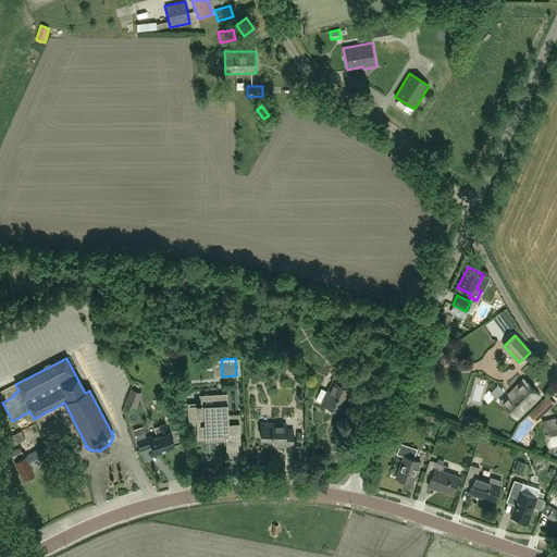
[(321,388),(316,400),(338,411),(344,401),(341,400),(343,397),(349,400),(362,372),(344,371),(337,384),(332,381),(326,392),(321,388)]
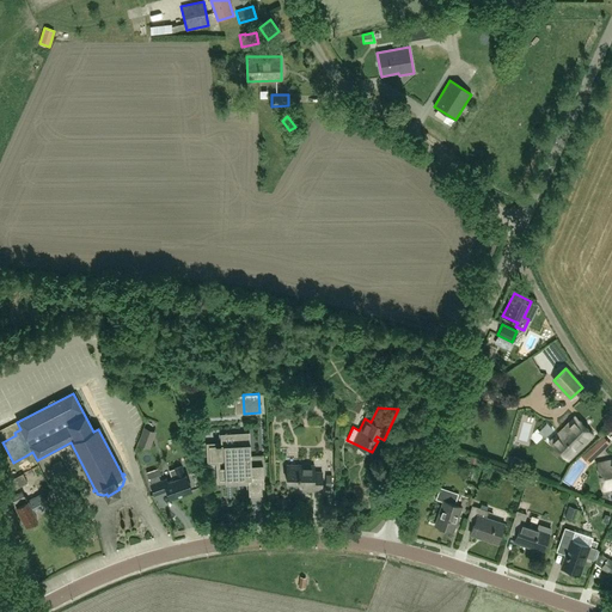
[(568,460),(593,434),(575,416),(550,441),(568,460)]
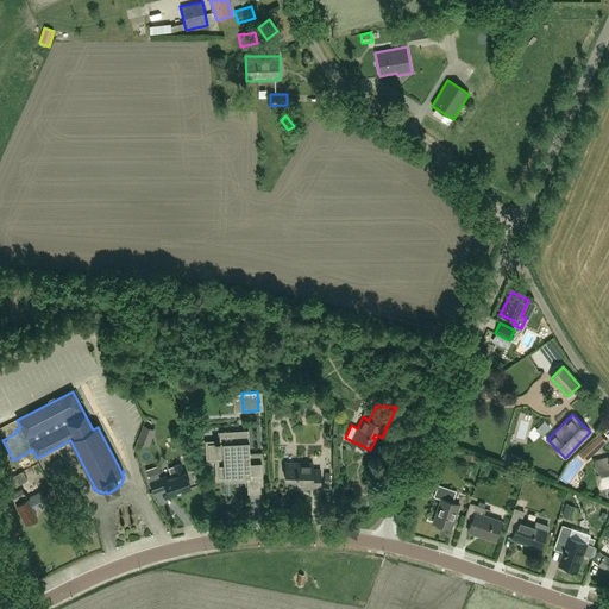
[(262,464),(250,464),(249,431),(233,432),(223,433),(223,444),(220,444),(220,443),(214,443),(214,444),(208,445),(209,459),(226,458),(226,466),(218,466),(219,478),(262,476),(262,464)]
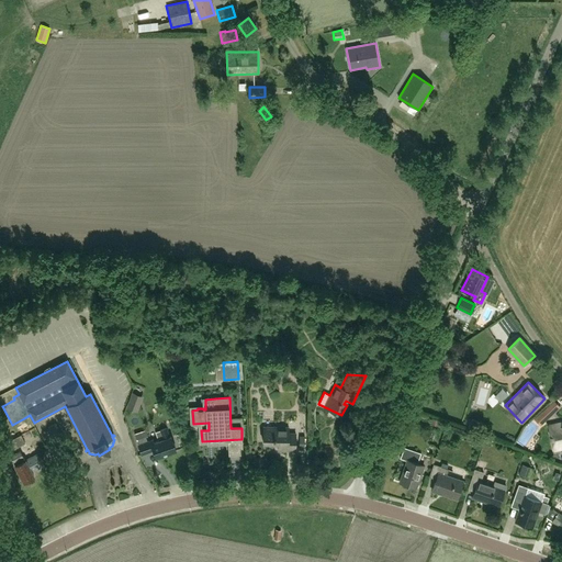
[(543,411),(550,417),(560,408),(553,402),(543,411)]
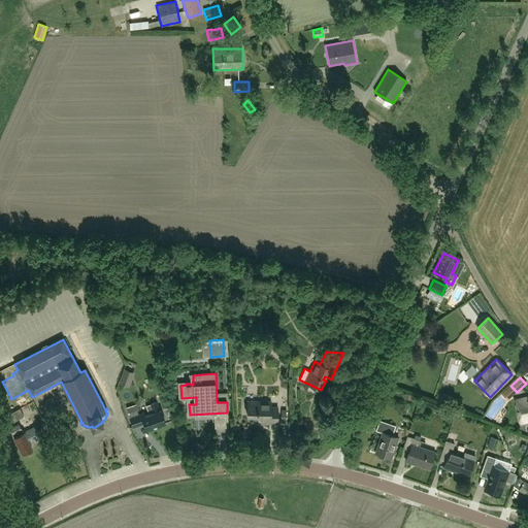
[(510,386),(504,391),(508,397),(516,392),(510,386)]
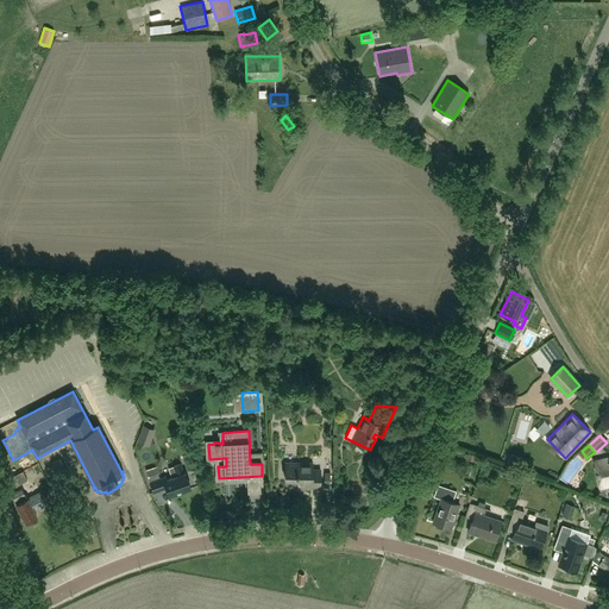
[(608,458),(594,462),(600,488),(608,485),(608,458)]
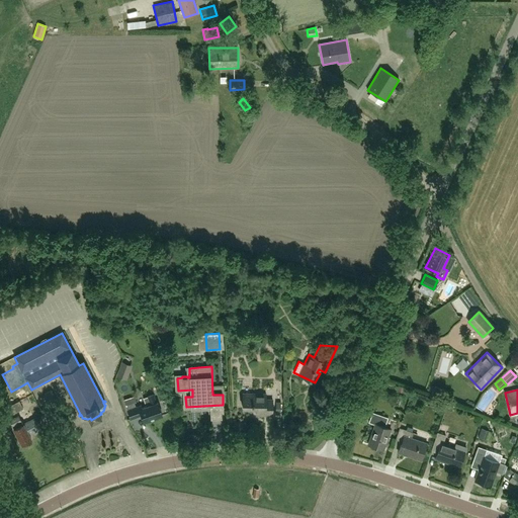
[(272,416),(272,400),(266,400),(266,394),(243,394),(243,409),(256,409),(256,416),(272,416)]
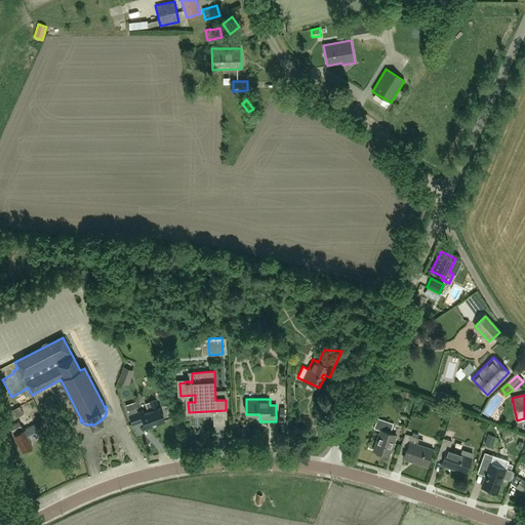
[(155,400),(146,404),(148,412),(144,413),(143,411),(137,412),(136,408),(137,407),(135,402),(126,406),(127,410),(128,410),(130,415),(129,415),(132,425),(143,420),(146,428),(164,421),(160,408),(158,409),(155,400)]
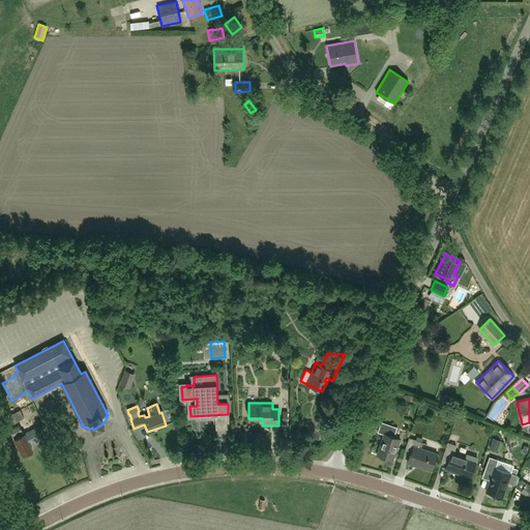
[(13,423),(24,418),(17,405),(6,411),(13,423)]
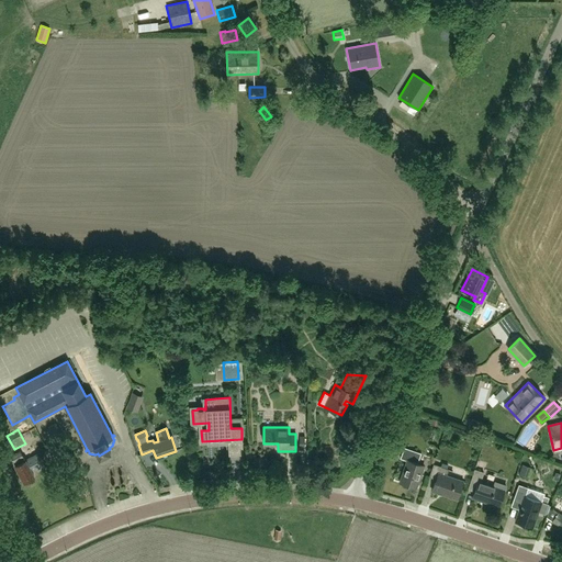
[(29,448),(40,444),(35,435),(25,439),(29,448)]
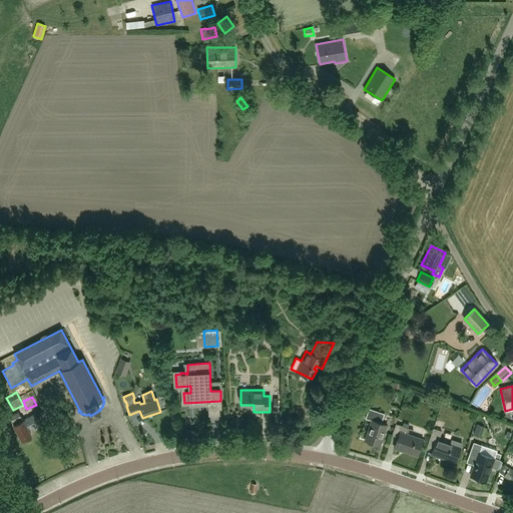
[(381,446),(387,425),(381,423),(384,414),(369,409),(366,419),(372,421),(365,441),(381,446)]
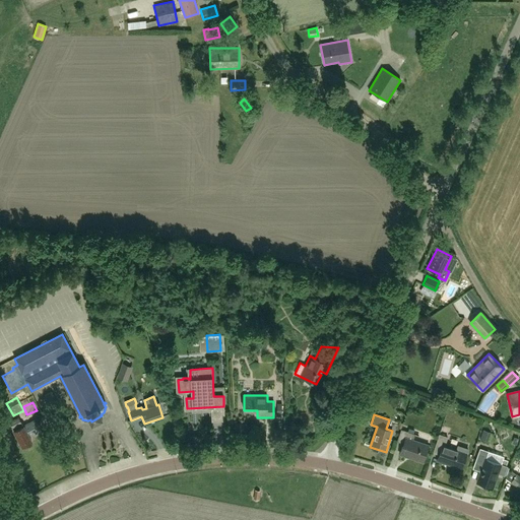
[(29,437),(41,431),(36,420),(23,427),(18,417),(10,423),(12,428),(14,431),(14,432),(22,447),(31,442),(29,437)]
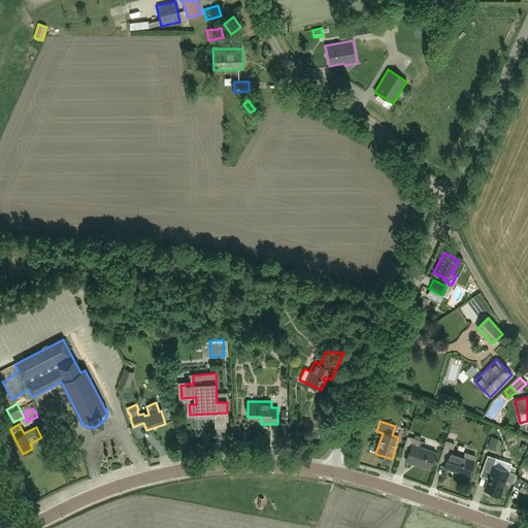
[(429,469),(435,452),(421,447),(422,441),(407,436),(403,449),(409,451),(406,461),(429,469)]
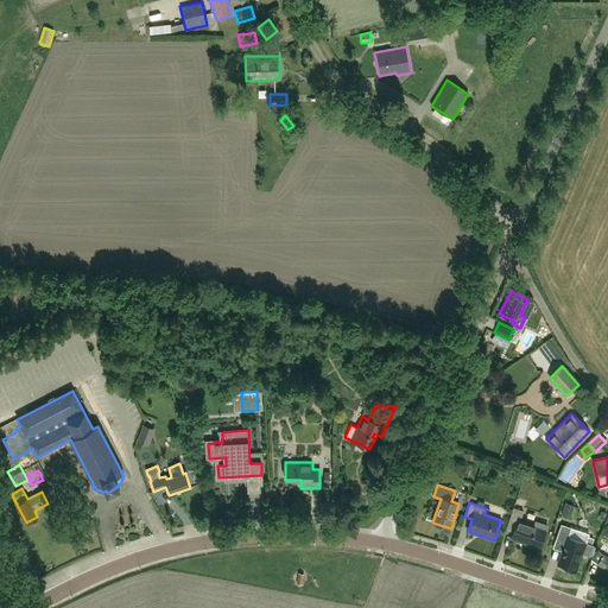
[(574,506),(565,504),(562,513),(570,517),(574,506)]
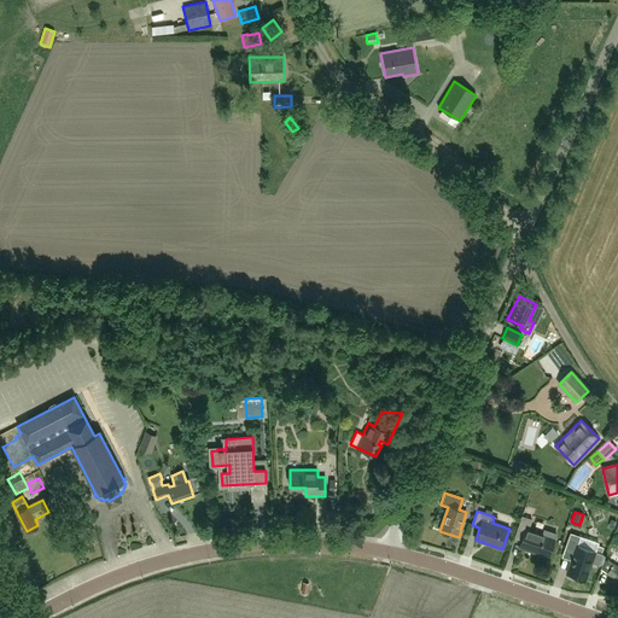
[(548,558),(557,535),(544,530),(543,535),(529,530),(532,520),(522,517),(516,538),(523,541),(520,548),(548,558)]
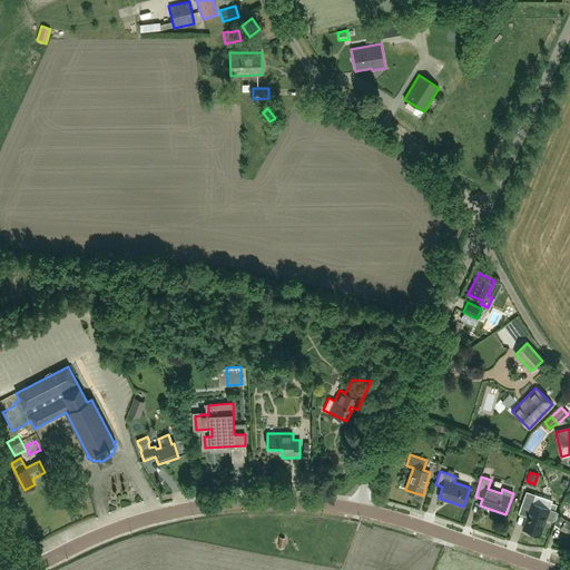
[(556,504),(551,503),(552,501),(527,493),(521,508),(529,511),(523,529),(532,532),(533,530),(541,532),(546,519),(552,521),(556,512),(553,511),(556,504)]
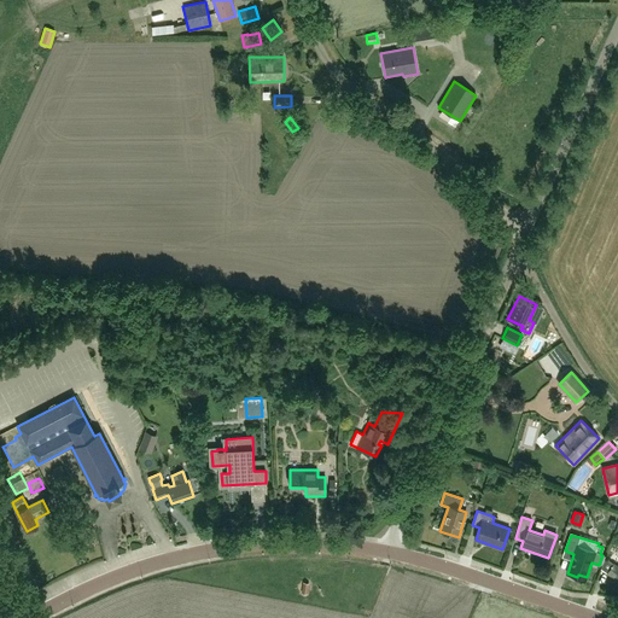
[(617,578),(617,567),(605,558),(600,569),(617,581),(617,578)]
